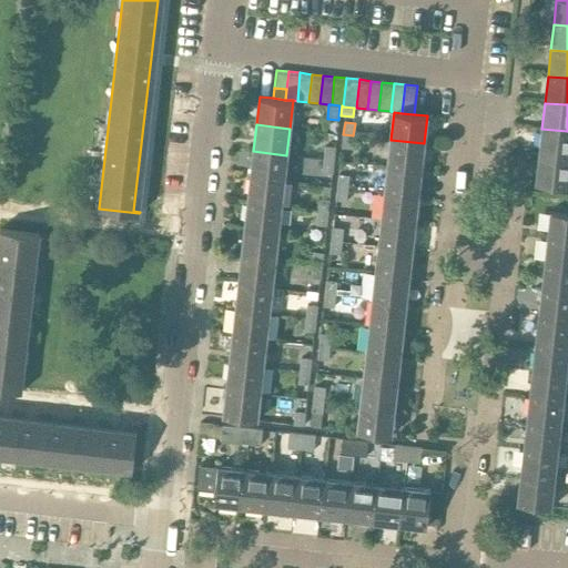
[(567,159),(567,131),(541,129),(538,155),(567,159)]
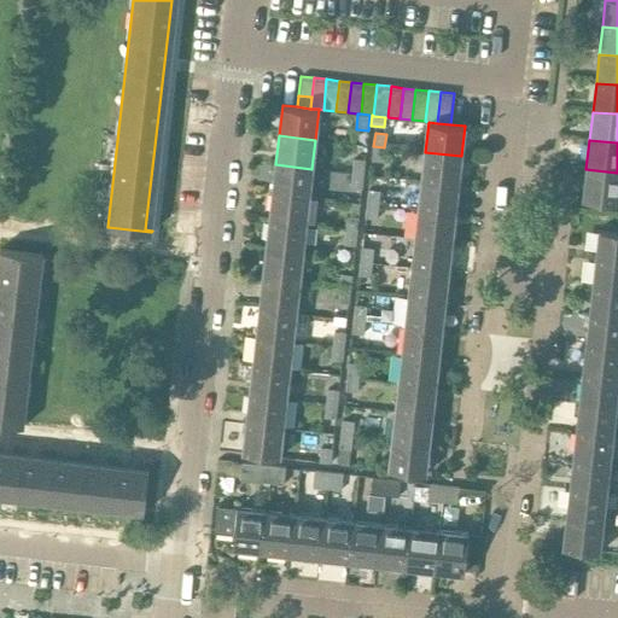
[(372,161),(383,162),(384,147),(373,146),(372,161)]
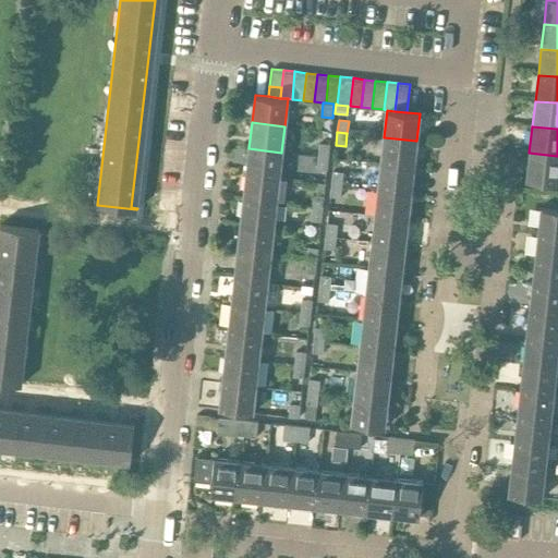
[(384,137),(380,162),(414,167),(416,141),(384,137)]
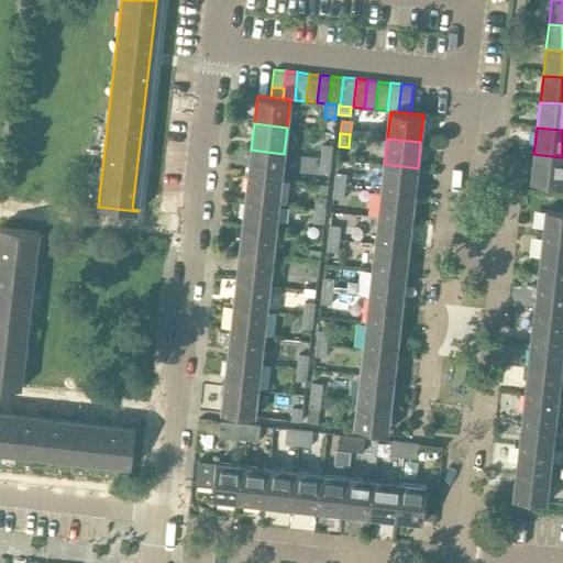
[(332,146),(321,145),(320,158),(331,159),(332,146)]
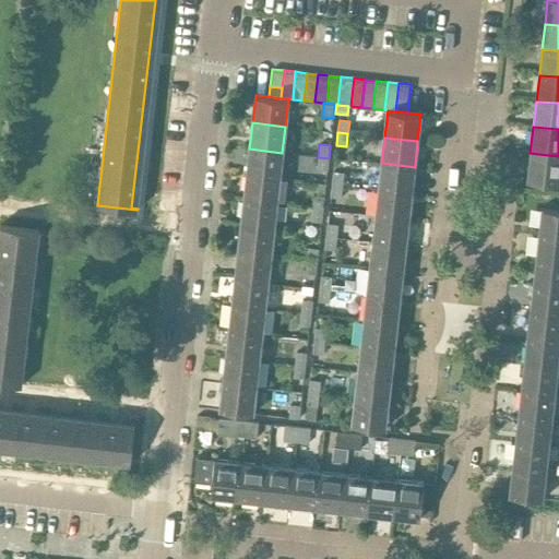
[(280,178),(282,153),(249,149),(247,175),(280,178)]
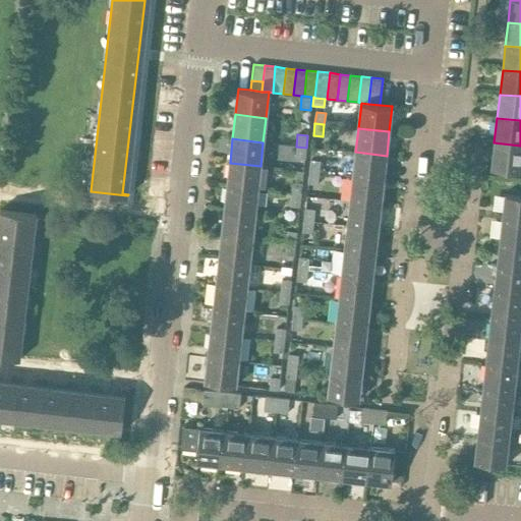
[(520,146),(494,142),(491,168),(520,171),(520,146)]
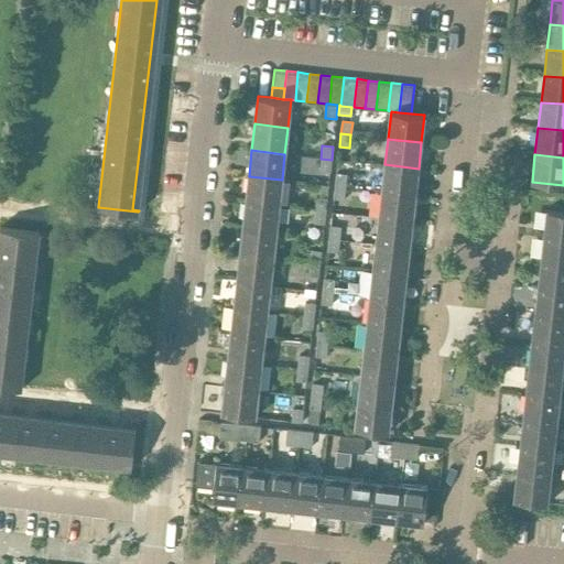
[(320,171),(331,172),(332,160),(321,159),(320,171)]
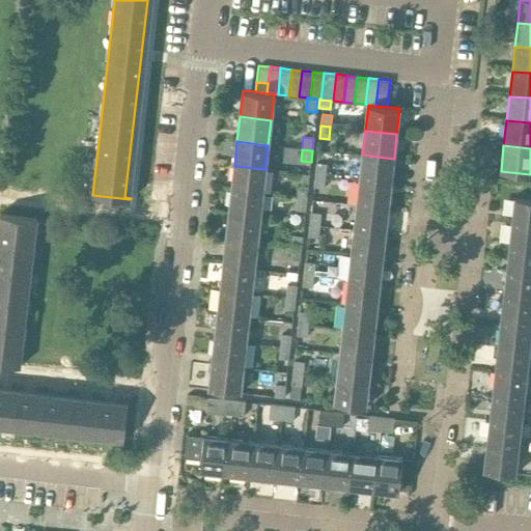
[(362,155),(360,179),(391,184),(394,159),(362,155)]
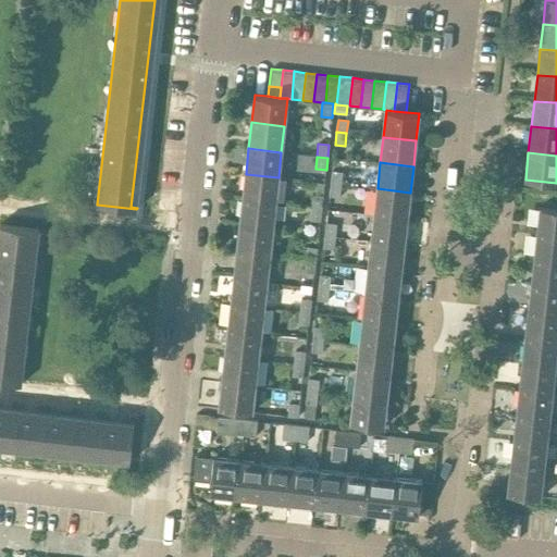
[(342,172),(332,171),(331,183),(341,184),(342,172)]
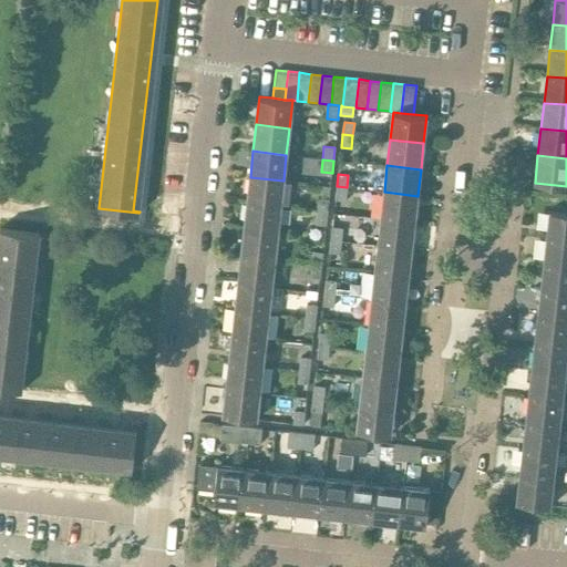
[(280,207),(284,181),(250,177),(247,204),(280,207)]
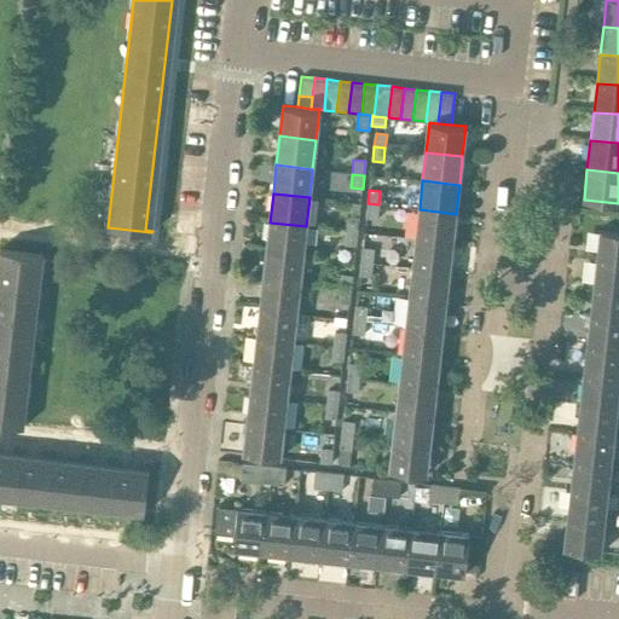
[(365,218),(377,219),(379,204),(368,203),(365,218)]
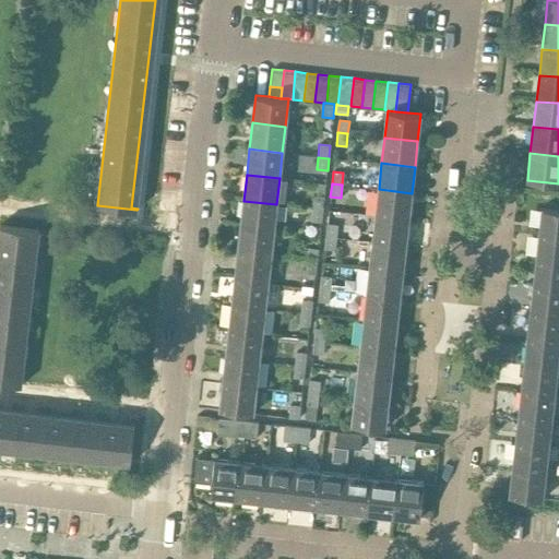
[(379,189),(376,215),(408,218),(412,193),(379,189)]
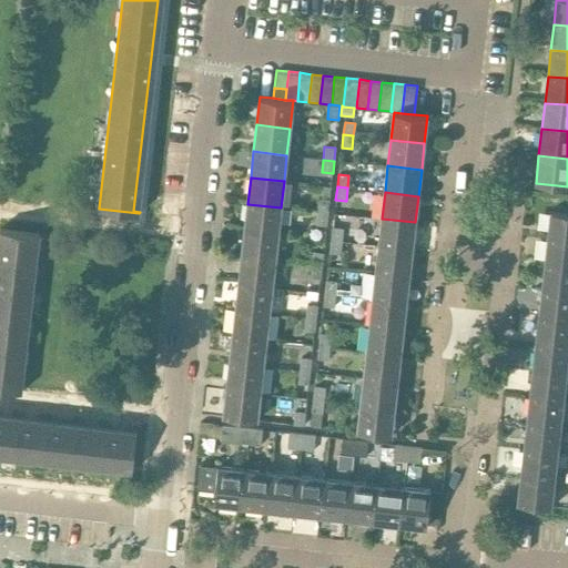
[(330,201),(318,200),(317,212),(328,213),(330,201)]
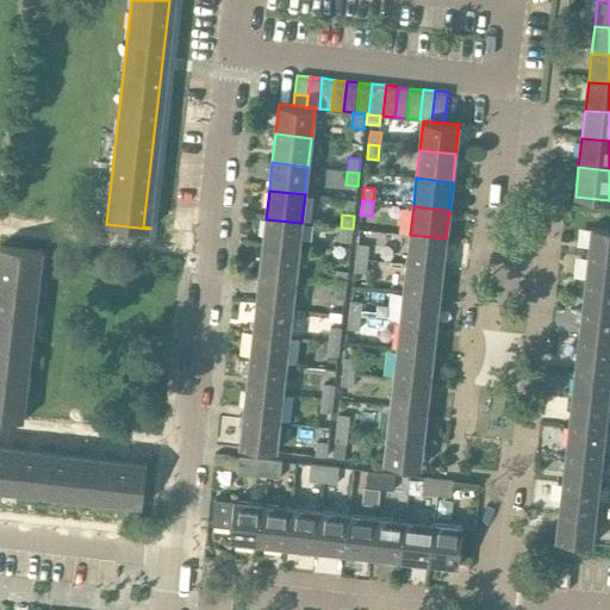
[(299,250),(302,223),(266,219),(263,247),(299,250)]
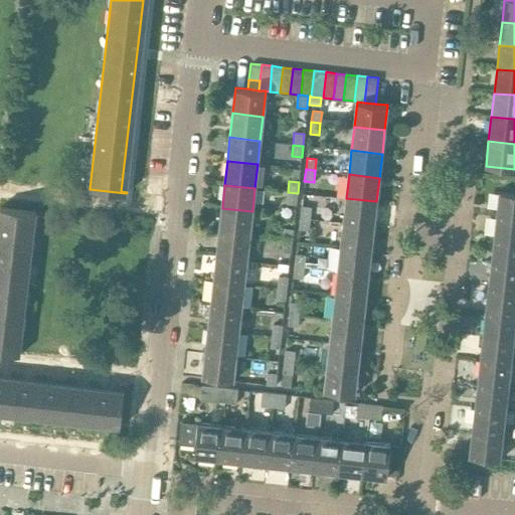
[(496,216),(514,217),(514,192),(499,191),(496,216)]
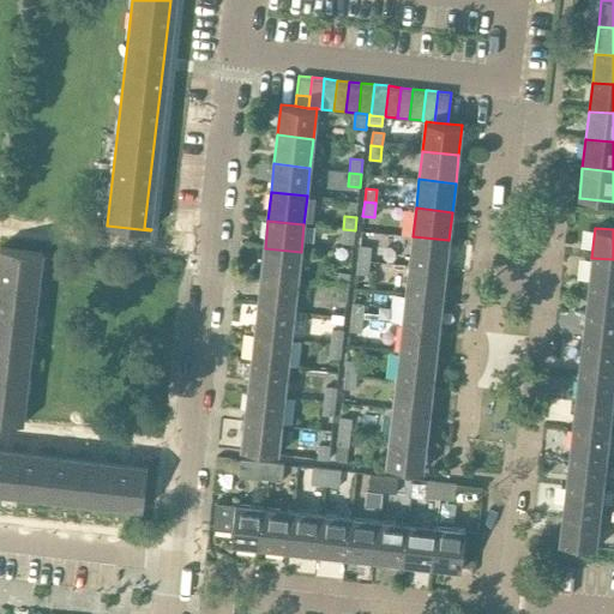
[(342,244),(354,244),(355,230),(343,229),(342,244)]
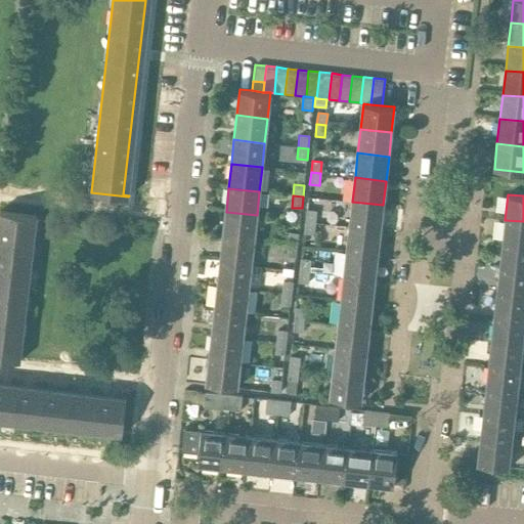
[(352,202),(349,225),(381,228),(383,205),(352,202)]
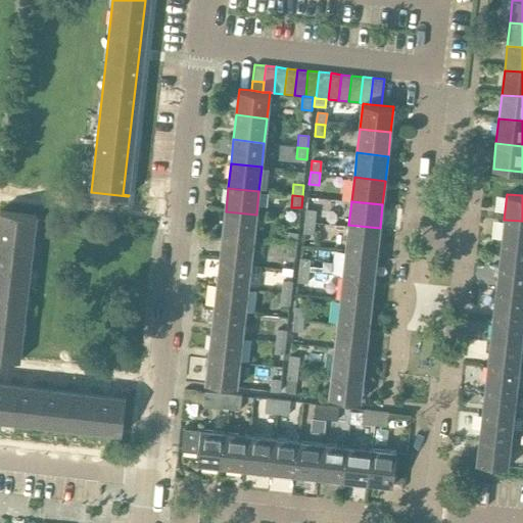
[(0,358),(20,361),(37,215),(0,209),(0,210),(5,211),(0,254),(0,358)]
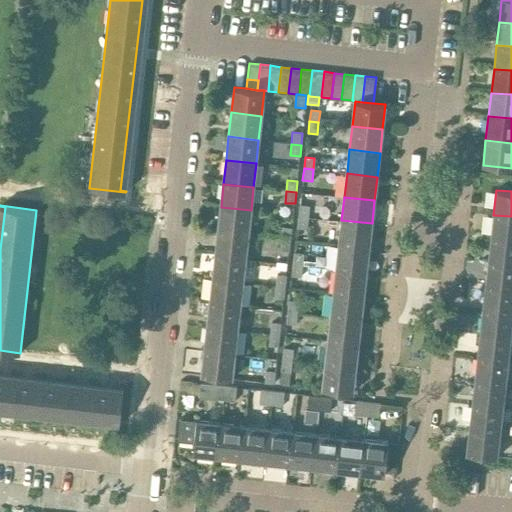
[(309,206),(299,205),(298,216),(308,217),(309,206)]
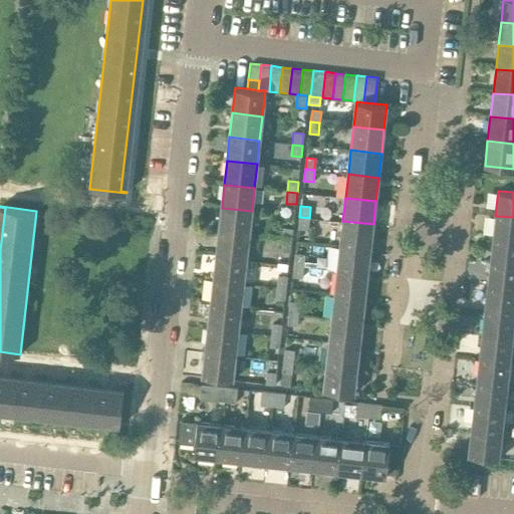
[(249,235),(252,211),(222,208),(219,231),(249,235)]
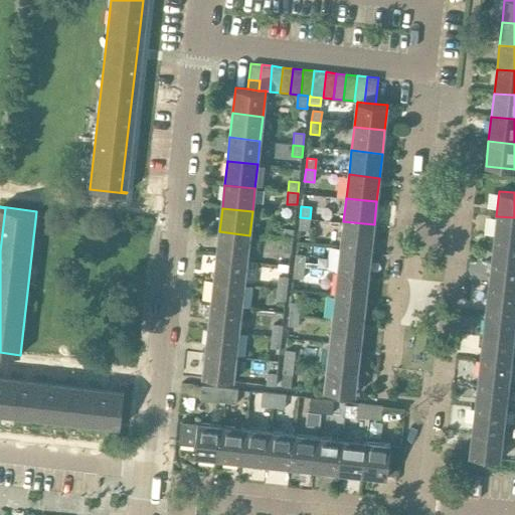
[(514,242),(514,217),(496,216),(493,240),(514,242)]
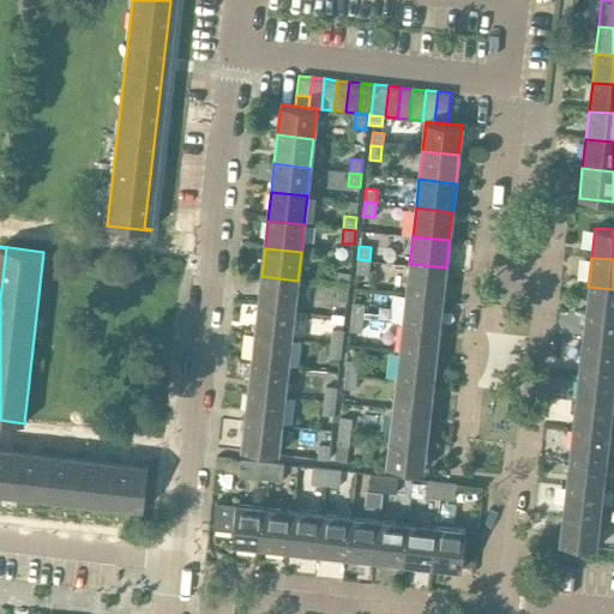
[(356,275),(367,276),(369,260),(357,259),(356,275)]
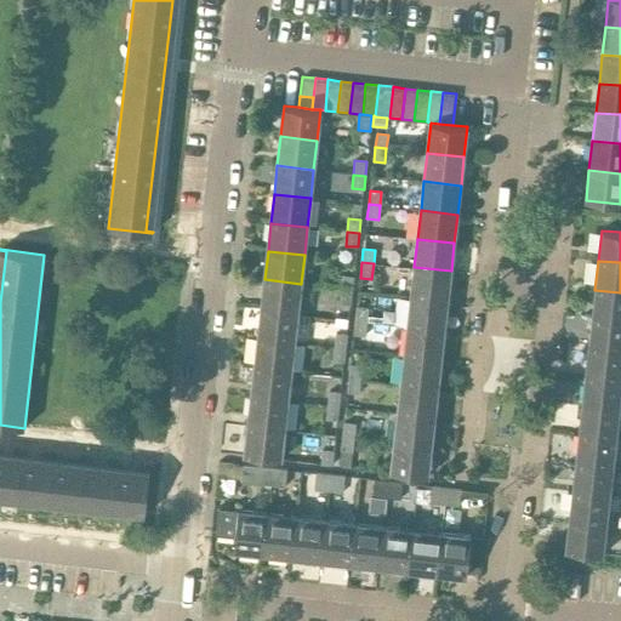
[(414,267),(411,296),(448,300),(451,271),(414,267)]
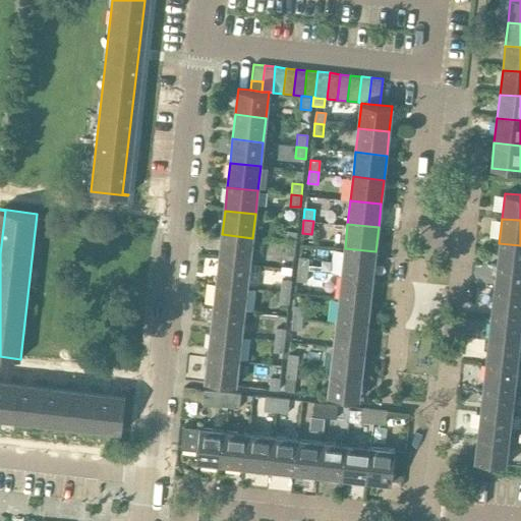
[(296,232),(287,231),(285,241),(295,242),(296,232)]
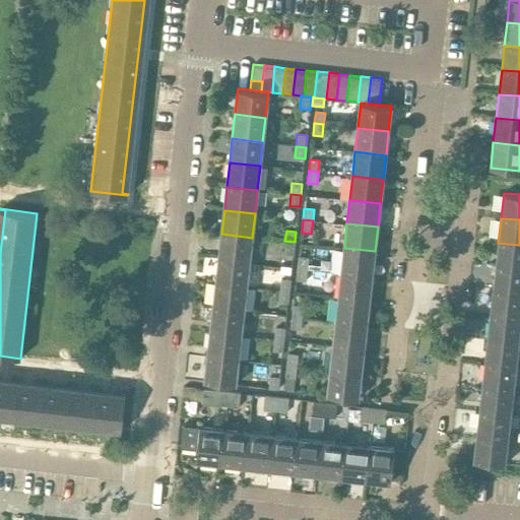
[(249,261),(252,238),(221,234),(218,257),(249,261)]
